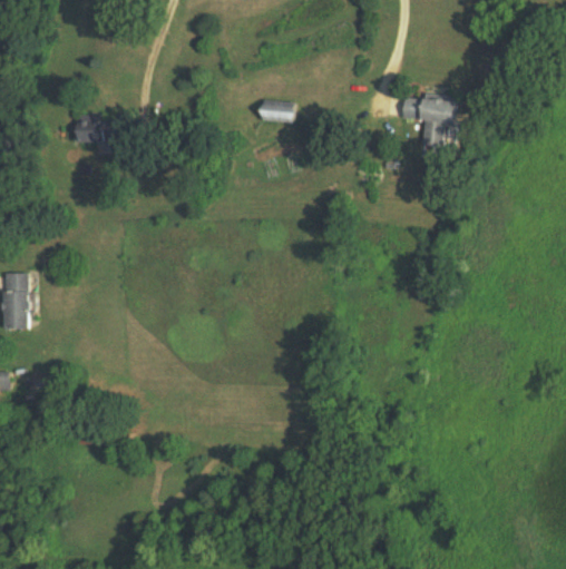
[(421,157),(451,159),(457,95),(422,92),(422,98),(403,96),(401,117),(423,119),(421,157)]
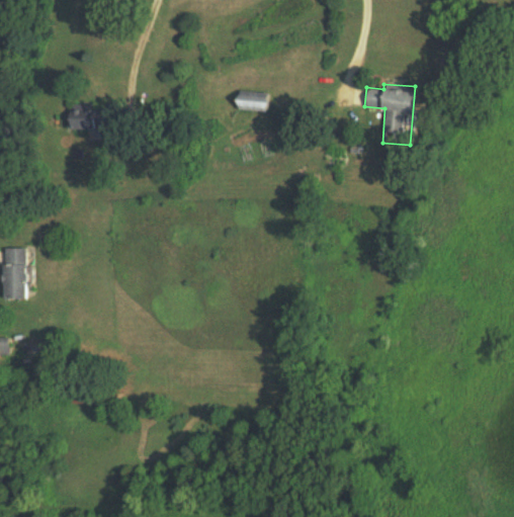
[(268,90),(238,90),(238,110),(268,110),(268,90)]
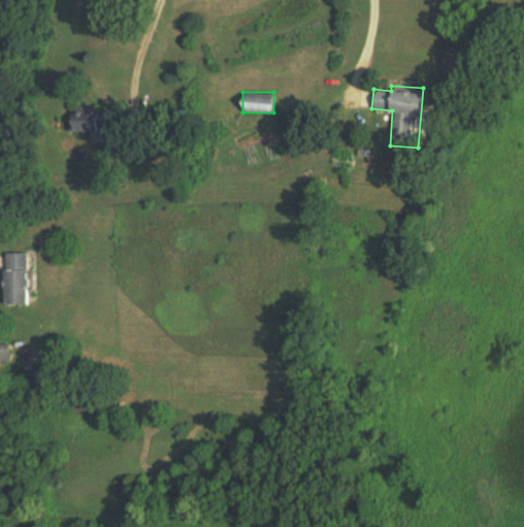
[(70,131),(96,131),(96,105),(70,105),(70,131)]
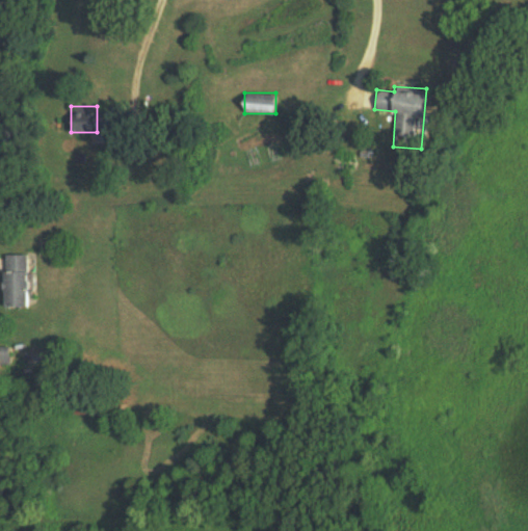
[(0,306),(25,306),(25,253),(0,253),(0,306)]
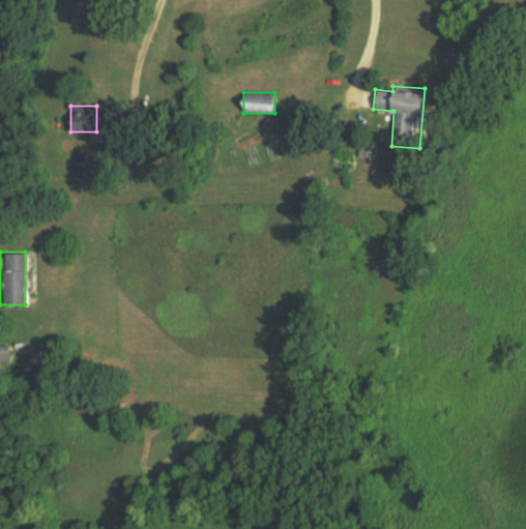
All buildings are outlined.
